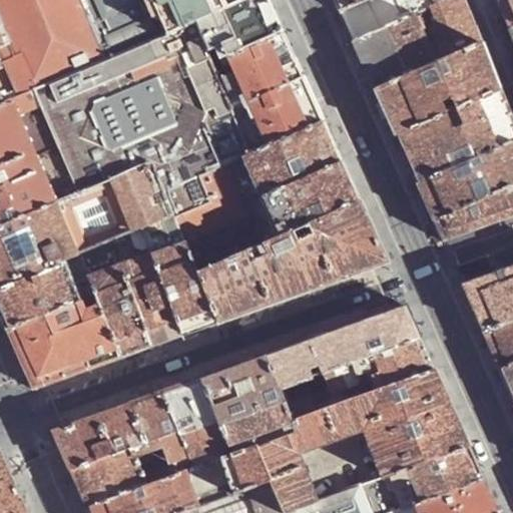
[(0,63),(16,99),(33,91),(103,61),(78,0),(0,0),(0,23),(9,45),(14,56),(0,63)]
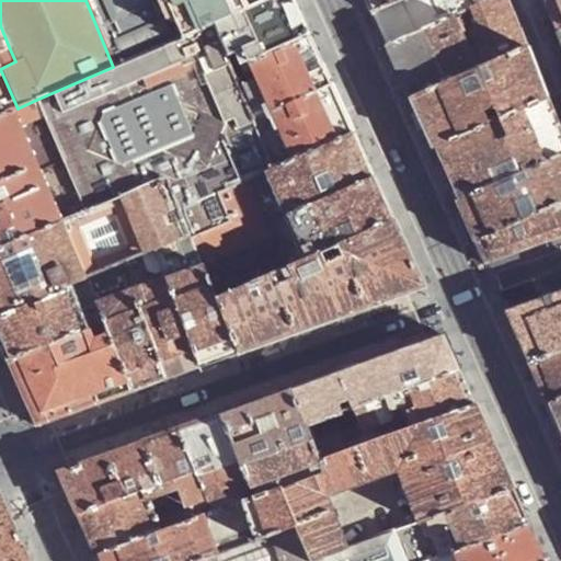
[(117,66),(182,37),(164,0),(86,0),(113,67),(117,66)]
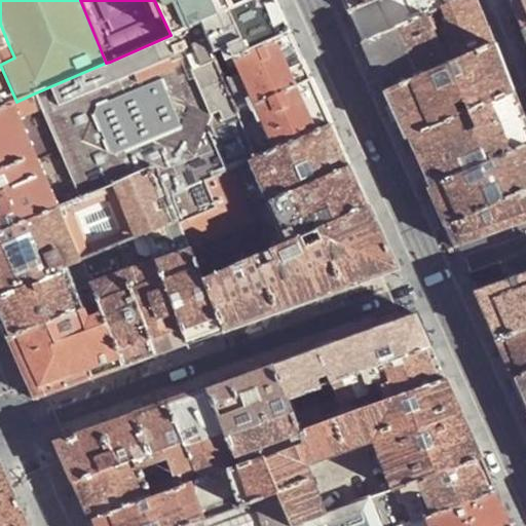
[(154,0),(171,35),(198,24),(229,10),(224,0),(154,0)]
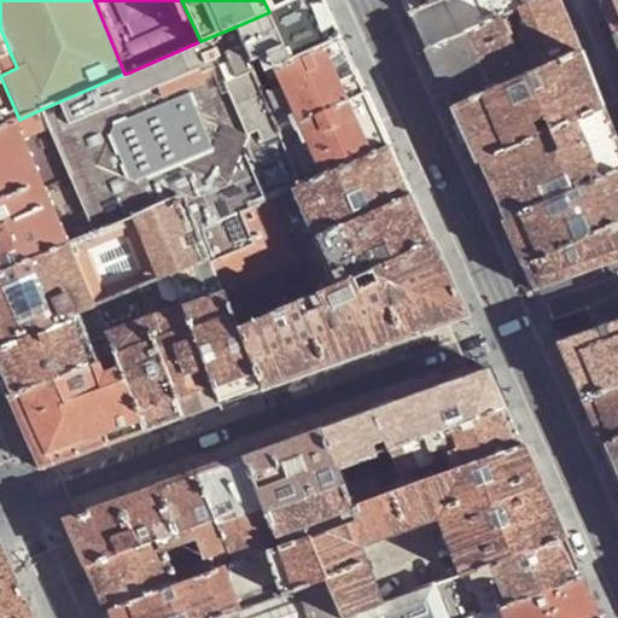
[(297,0),(269,12),(233,28),(249,63),(264,57),(270,71),(275,69),(342,41),(330,15),(322,0),(297,0)]
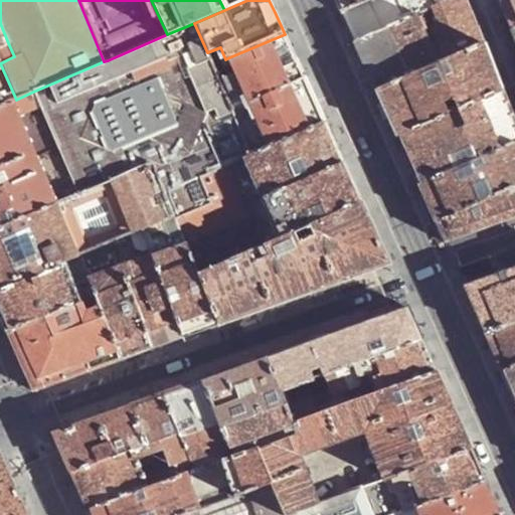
[(335,0),(340,12),(367,0),(335,0)]
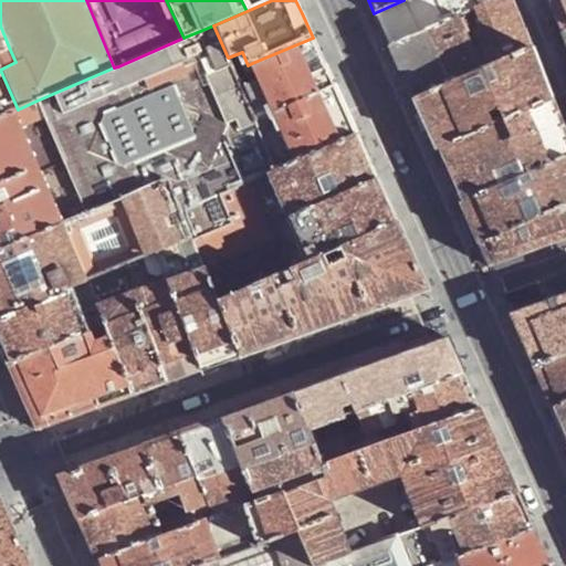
[(404,0),(374,13),(381,29),(389,46),(456,17),(474,9),(493,0),(404,0)]
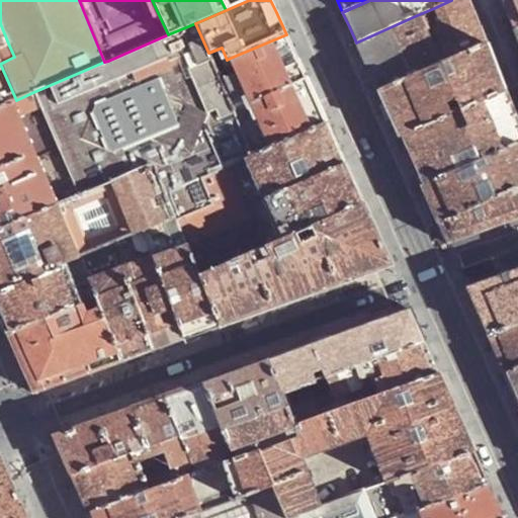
[(451,0),(434,8),(438,18),(430,22),(437,36),(444,33),(446,39),(431,47),(425,32),(428,30),(426,24),(422,26),(417,15),(356,42),(365,63),(377,91),(485,45),(475,18),(466,0),(451,0)]
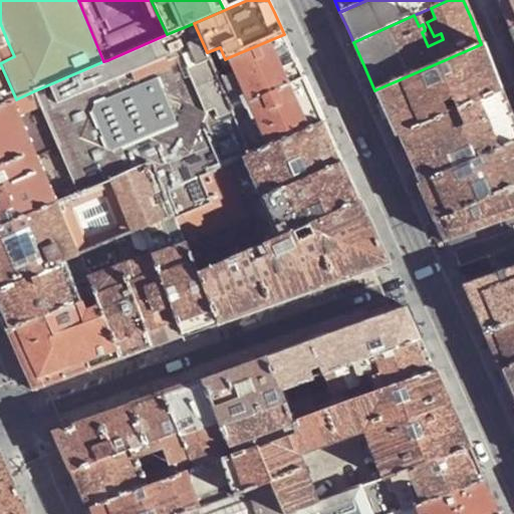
[(513,0),(503,0),(498,2),(505,19),(510,29),(513,27),(513,0)]
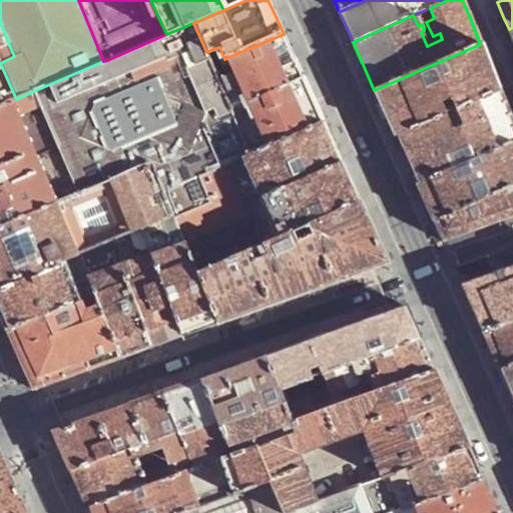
[(0,49),(9,45),(0,23),(0,49)]
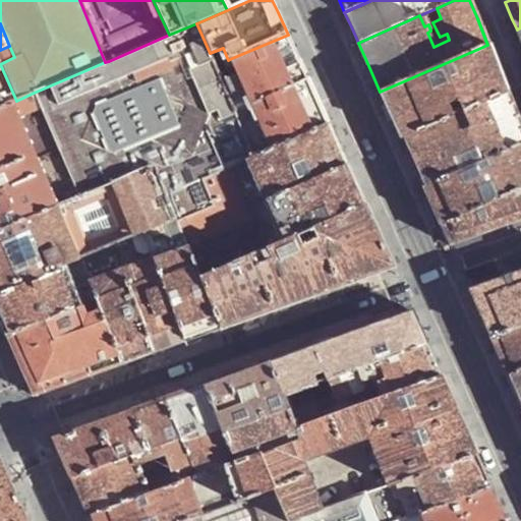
[(169,35),(109,61),(127,105),(216,67),(216,66),(210,53),(196,23),(169,35)]
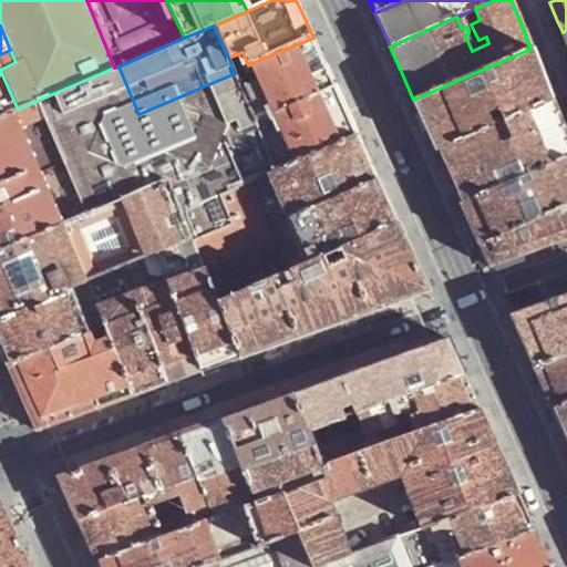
[(313,38),(253,63),(275,113),(336,88),(322,60),(313,38)]
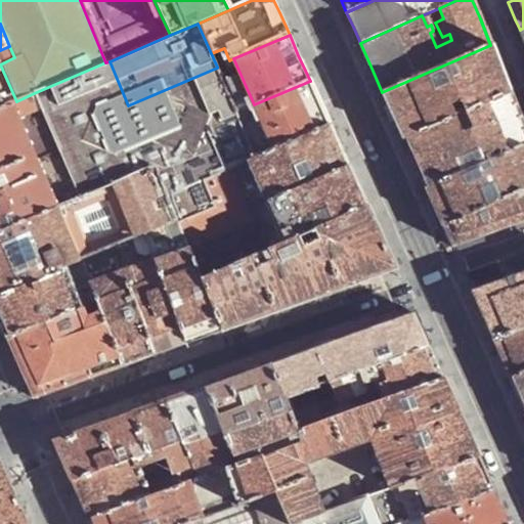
[(393,115),(403,139),(454,118),(449,105),(459,101),(464,114),(509,93),(500,73),(490,45),(382,92),(393,115)]
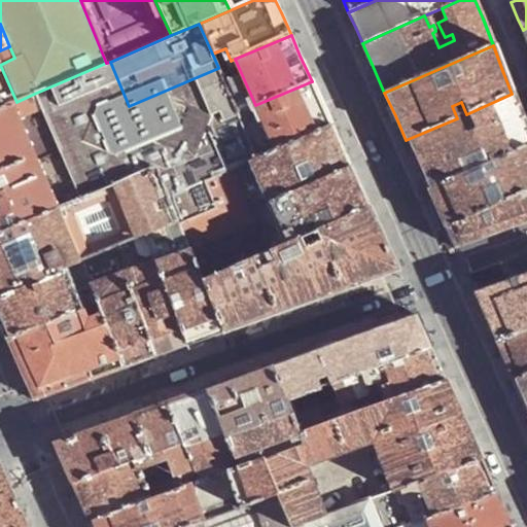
[(9,46),(0,50),(0,99),(3,107),(16,102),(0,65),(14,58),(9,46)]
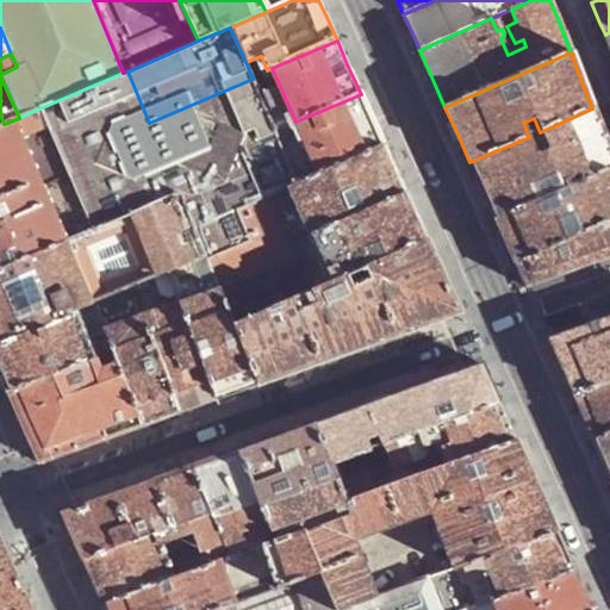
[(261,56),(246,62),(253,78),(267,70),(261,56)]
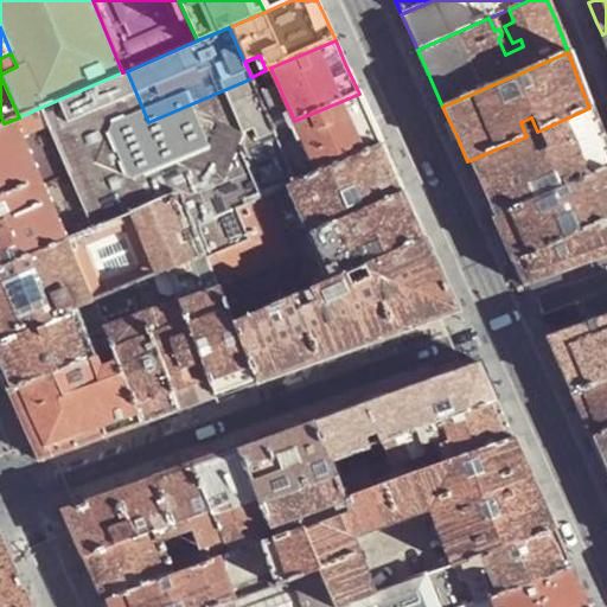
[(266,70),(251,77),(251,78),(275,129),(294,121),(270,68),(266,70)]
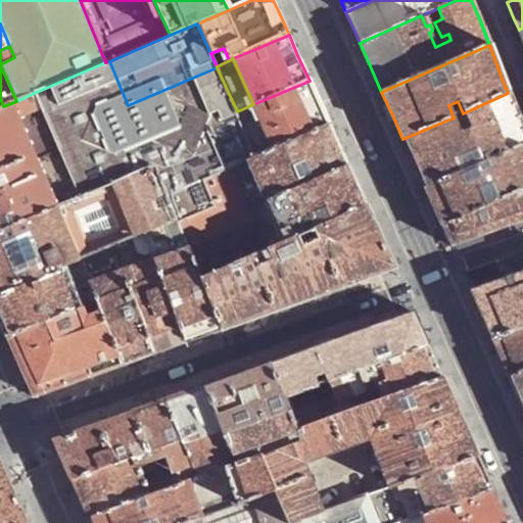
[(105,62),(34,93),(79,197),(112,183),(153,168),(146,150),(236,112),(237,111),(217,67),(128,105),(109,61),(105,62)]
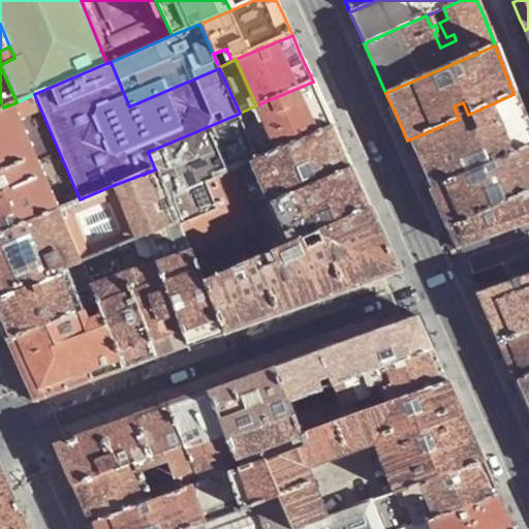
[(321,100),(313,82),(256,105),(240,113),(239,114),(258,159),(333,127),(321,100)]
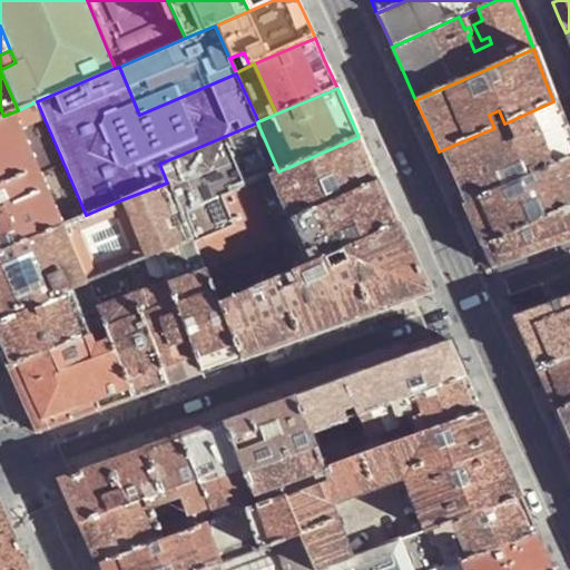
[(0,252),(62,225),(86,215),(37,101),(18,110),(3,116),(0,117),(0,252)]
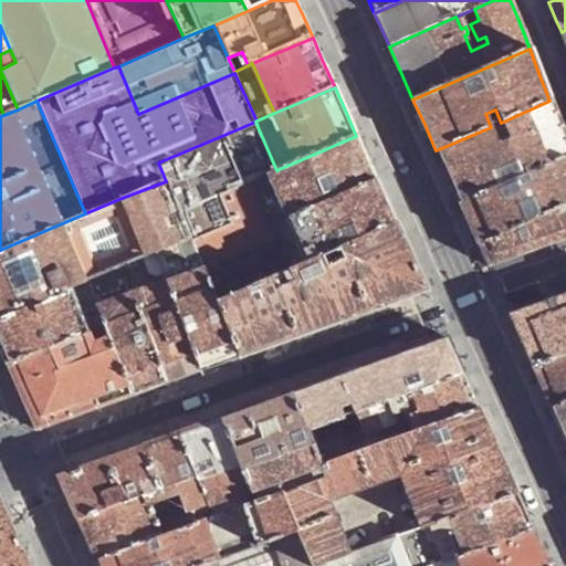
[(447,175),(460,203),(565,156),(565,143),(559,127),(549,101),(501,123),(507,139),(498,144),(491,127),(436,150),(447,175)]
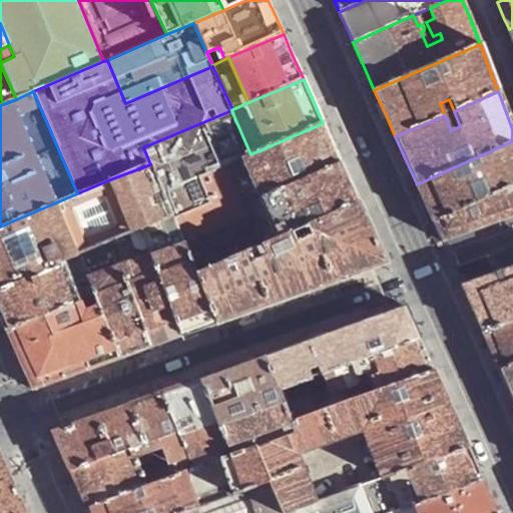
[(231,110),(143,147),(150,164),(162,192),(242,158),(250,154),(231,110)]
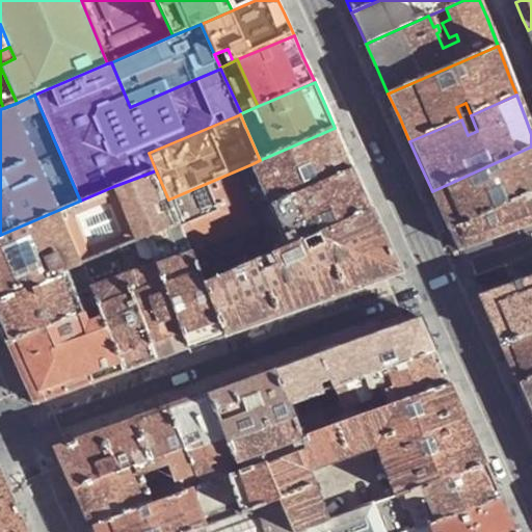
[(343,144),(335,128),(260,160),(251,164),(269,205),(271,204),(353,168),(343,144)]
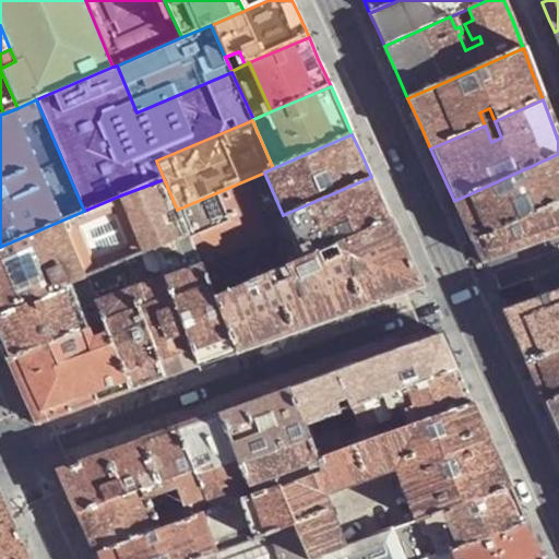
[(463,219),(472,241),(558,201),(558,154),(454,201),(463,219)]
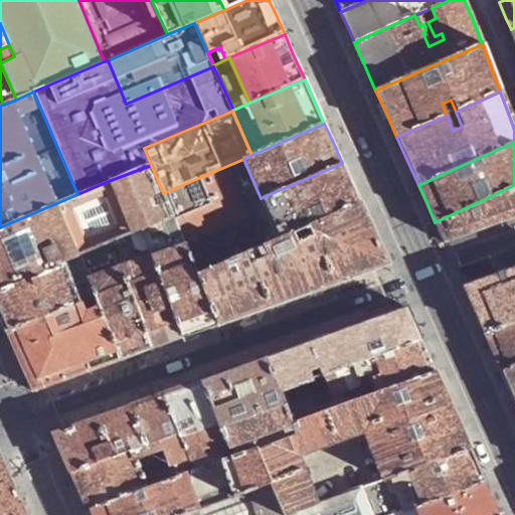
[(243,159),(163,193),(172,213),(184,242),(196,272),(246,250),(258,246),(280,236),(263,197),(261,198),(243,159)]
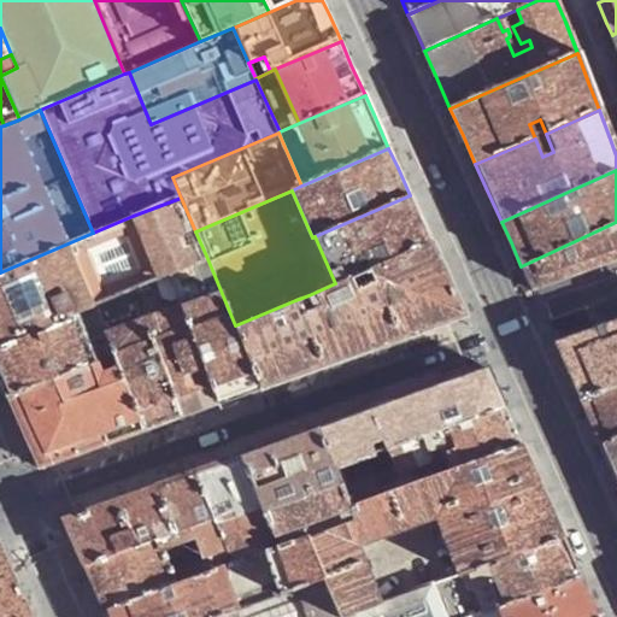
[(410,195),(315,236),(335,283),(430,242),(425,233),(417,212),(410,195)]
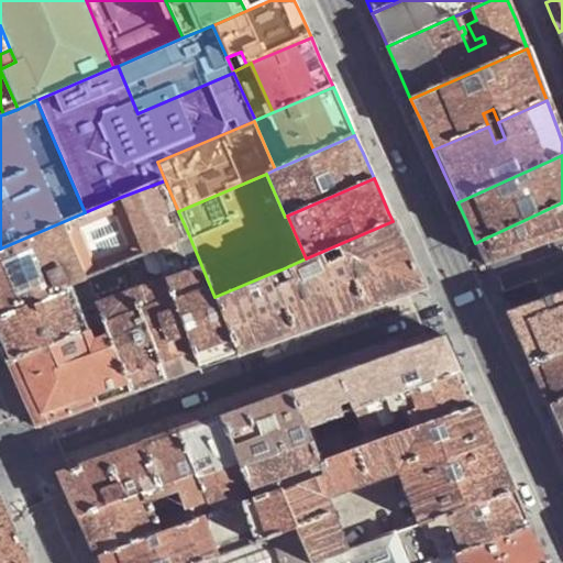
[(165,180),(121,197),(145,253),(154,249),(188,233),(178,211),(165,180)]
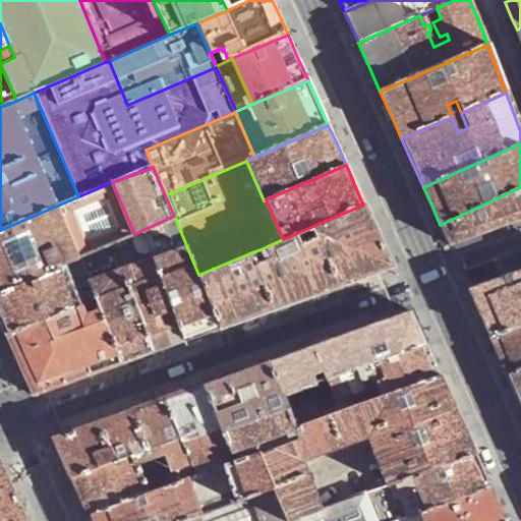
[(78,196),(57,206),(80,257),(113,243),(134,234),(112,182),(78,196)]
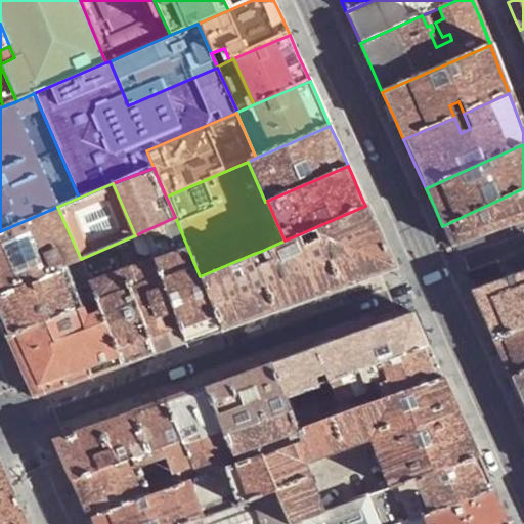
[(523,188),(442,226),(451,247),(489,233),(523,220),(523,188)]
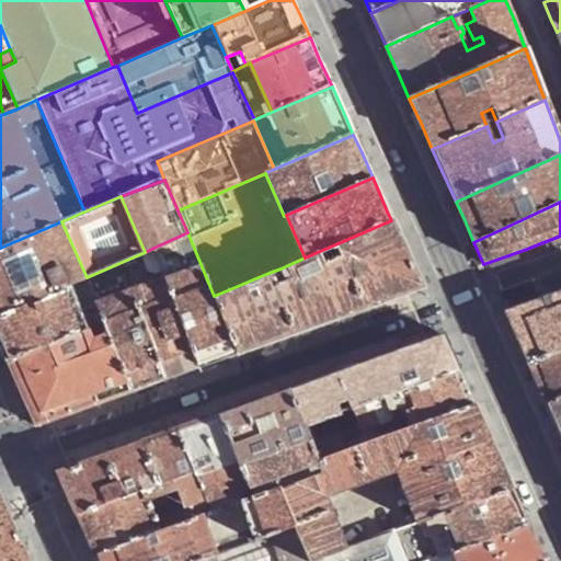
[(421,287),(391,220),(305,258),(281,268),(285,278),(273,284),(268,273),(214,296),(238,353),(332,319),(421,287)]
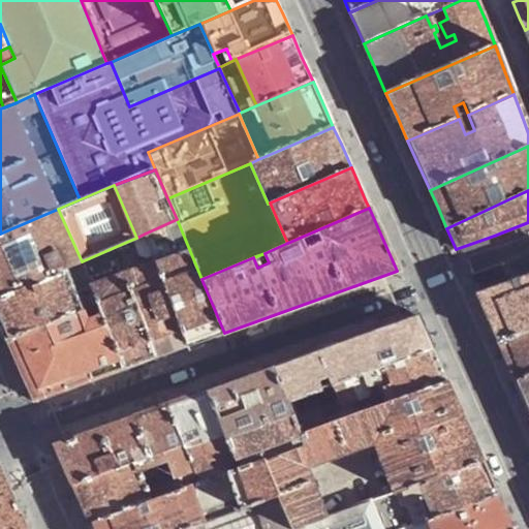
[(58,209),(0,234),(0,298),(82,261),(58,209)]
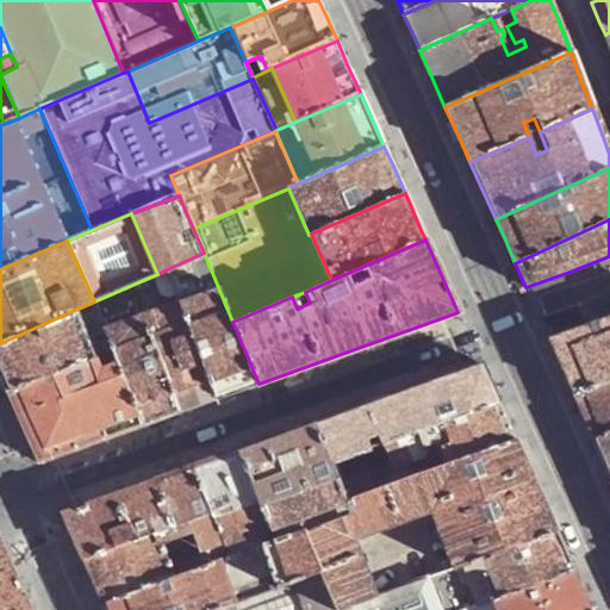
[(204,253),(167,269),(180,303),(218,287),(204,253)]
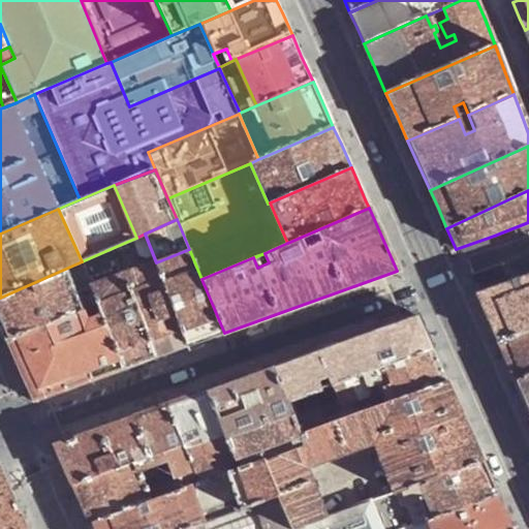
[(175,350),(188,346),(156,262),(145,234),(136,238),(115,247),(124,274),(156,358),(175,350)]
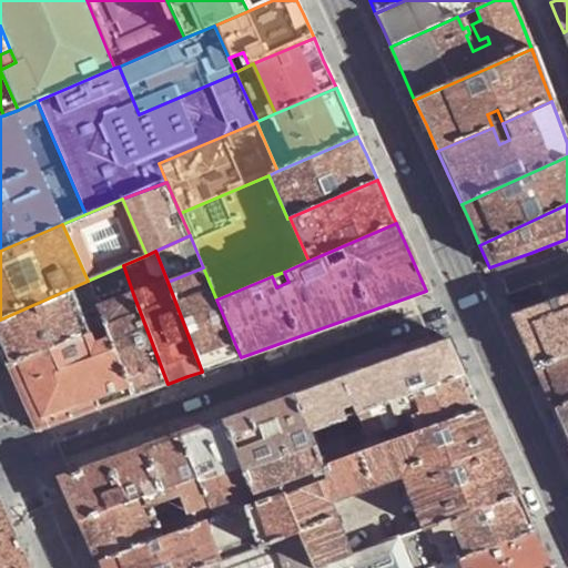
[(203,267),(168,282),(202,372),(241,357),(216,300),(203,267)]
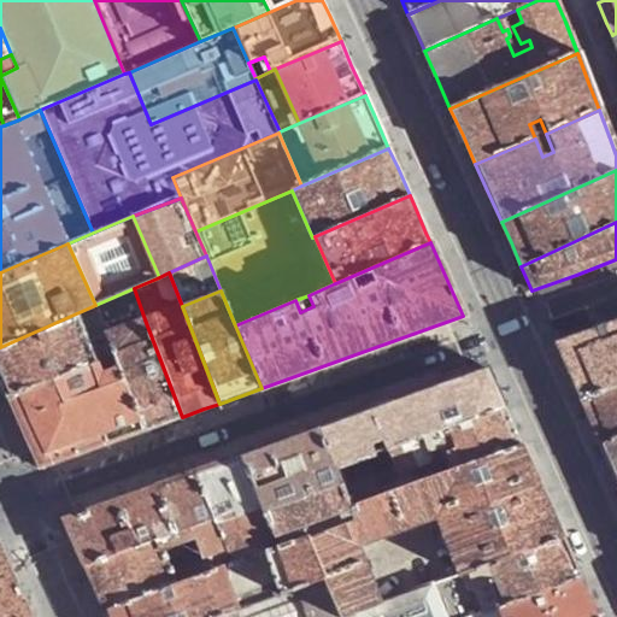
[(309,295),(295,300),(300,312),(313,306),(309,295)]
